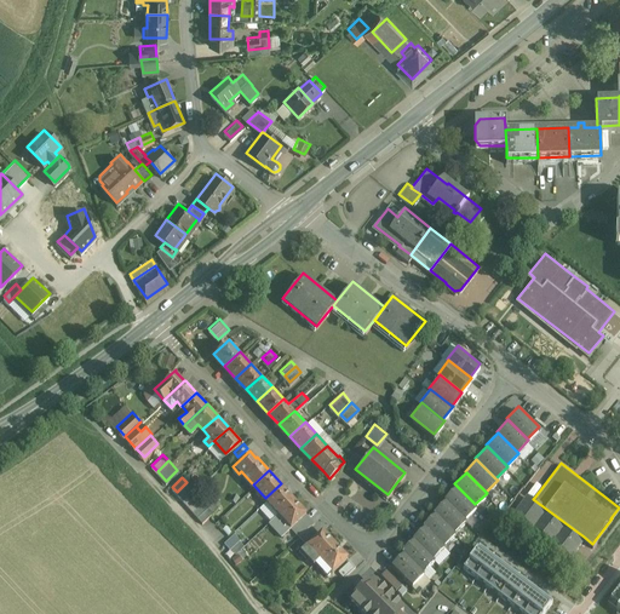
[(187,482),(177,492),(183,498),(193,489),(187,482)]
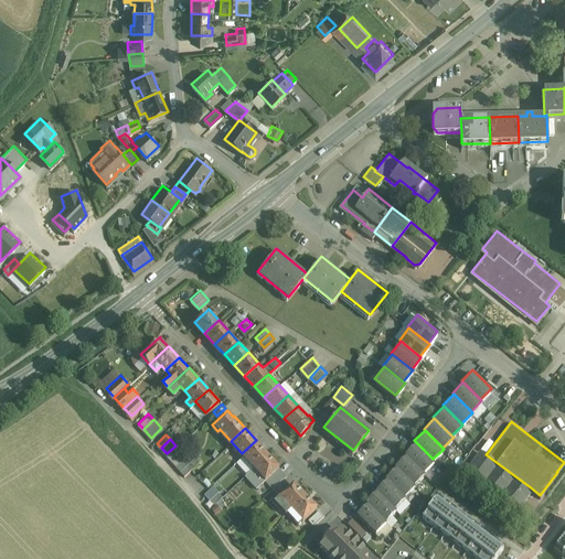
[(256,440),(242,453),(253,465),(267,452),(256,440)]
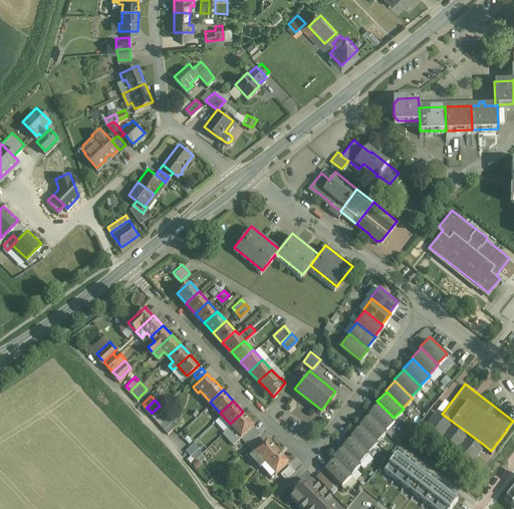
[(394,418),(377,402),(367,412),(368,413),(384,429),(395,419),(394,418)]
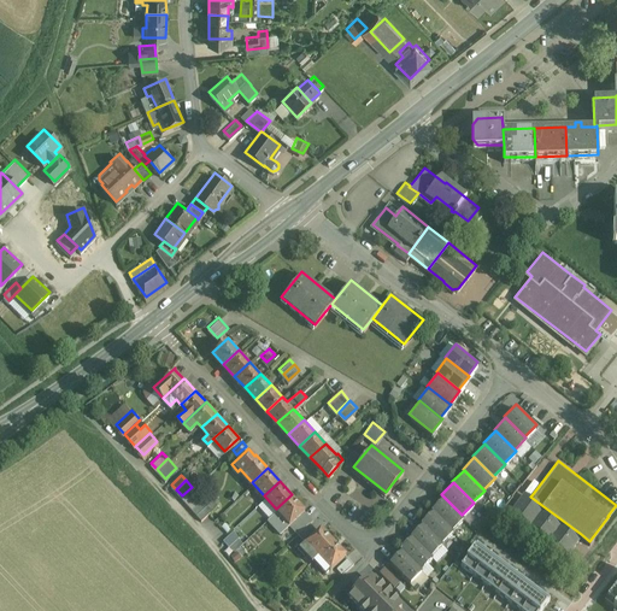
[(201,497),(192,487),(182,495),(182,497),(192,506),(201,497)]
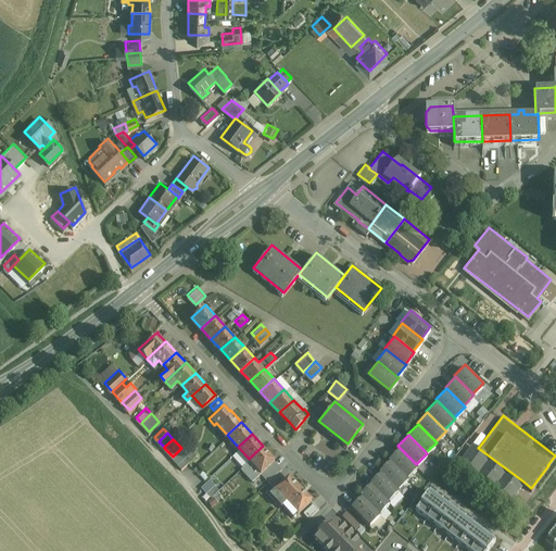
[(181,448),(173,456),(181,466),(196,453),(193,451),(197,449),(193,445),(190,447),(187,443),(181,448)]
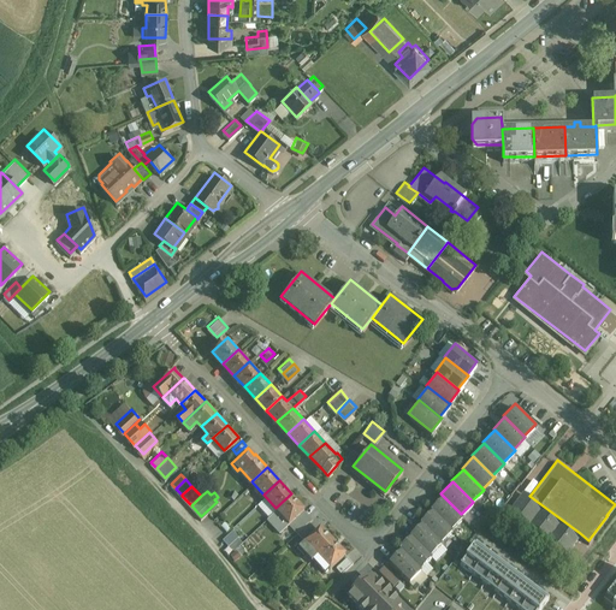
[(580,533),(529,496),(531,495),(527,492),(523,496),(516,497),(510,505),(568,549),(580,533)]
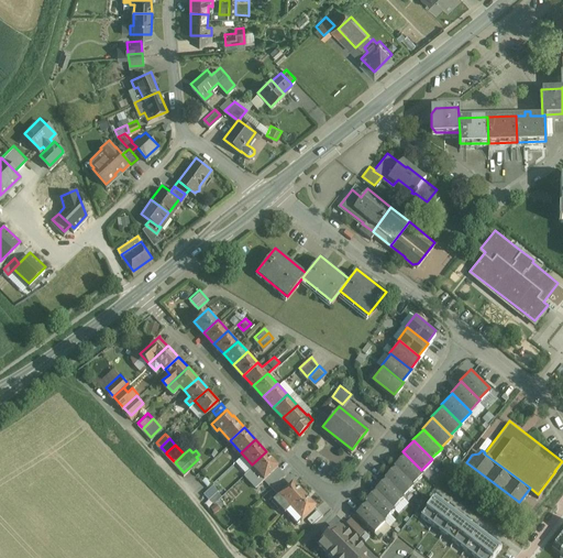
[(277,463),(266,451),(252,465),(264,477),(268,472),(277,465),(277,463)]
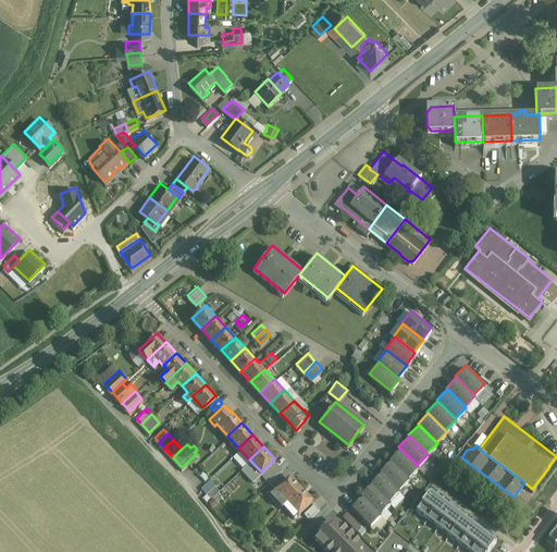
[(399,448),(390,458),(391,460),(408,477),(419,466),(417,465),(399,448)]
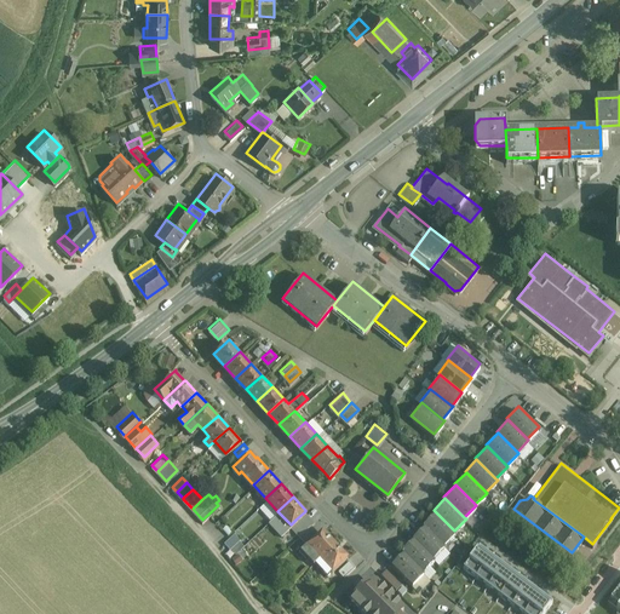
[(305,511),(296,520),(300,526),(310,516),(305,511)]
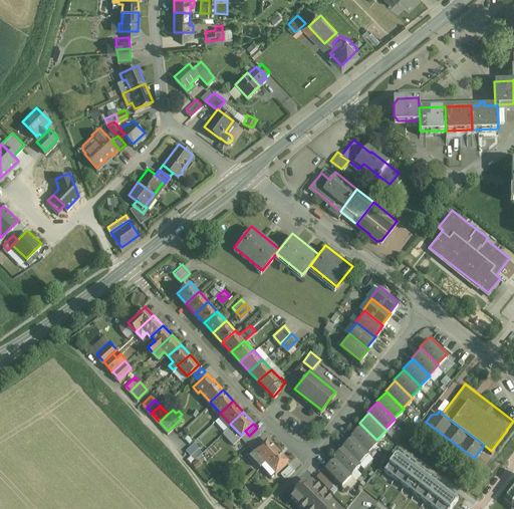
[(376,440),(360,424),(350,434),(351,435),(367,451),(377,441),(376,440)]
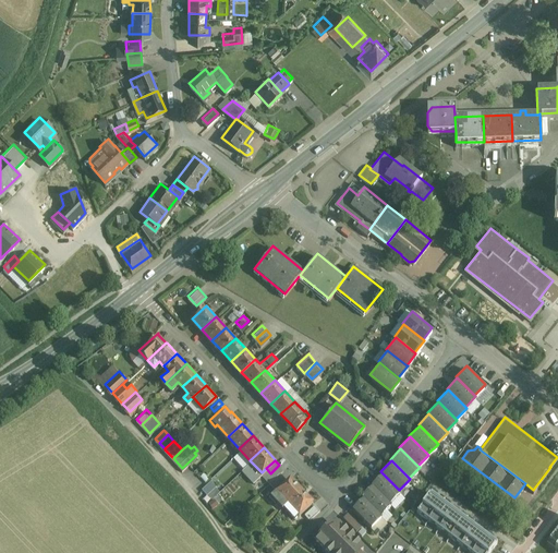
[(280,470),(268,480),(276,489),(287,478),(280,470)]
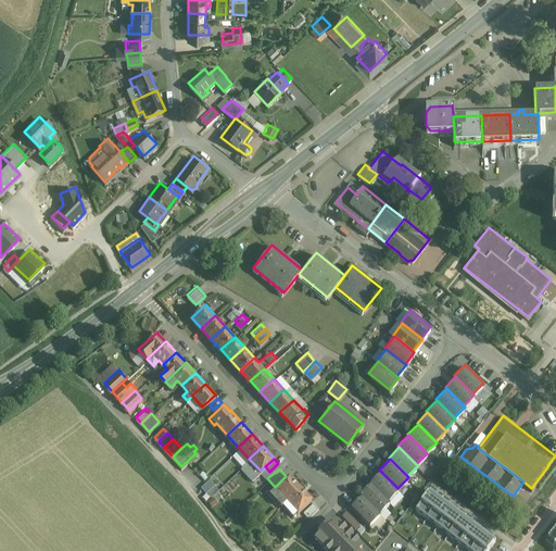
[(397,488),(380,471),(369,481),(370,483),(388,500),(399,489),(397,488)]
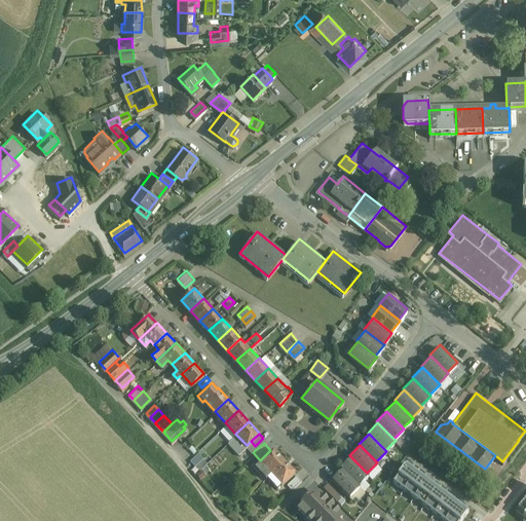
[(260,460),(255,464),(265,477),(267,475),(284,459),(273,448),(260,460)]
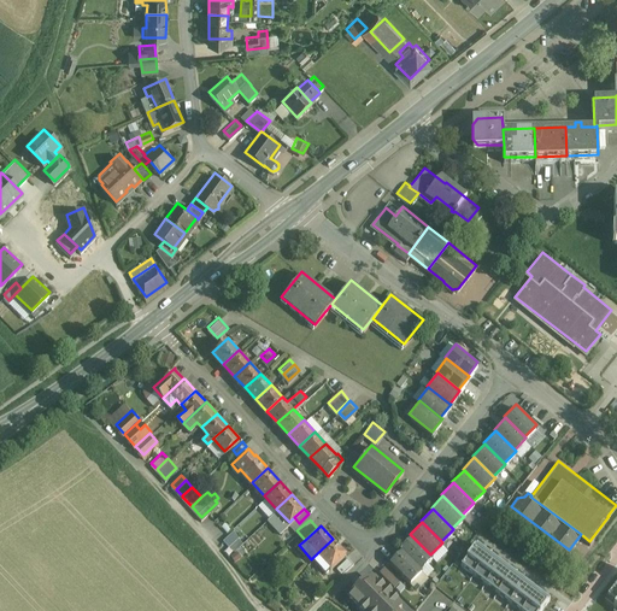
[(233,528),(223,538),(229,544),(238,535),(239,534),(233,528)]
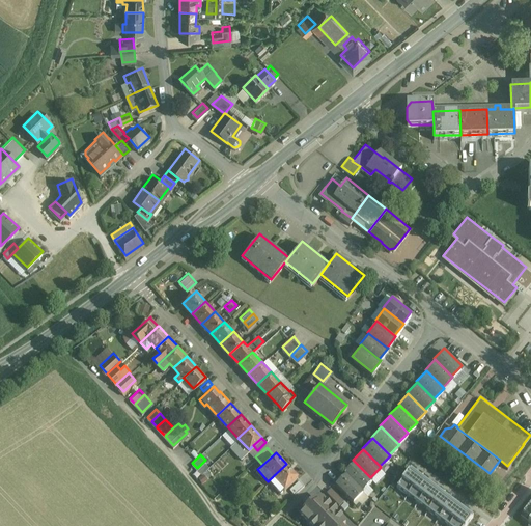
[(204,461),(197,468),(201,472),(208,465),(204,461)]
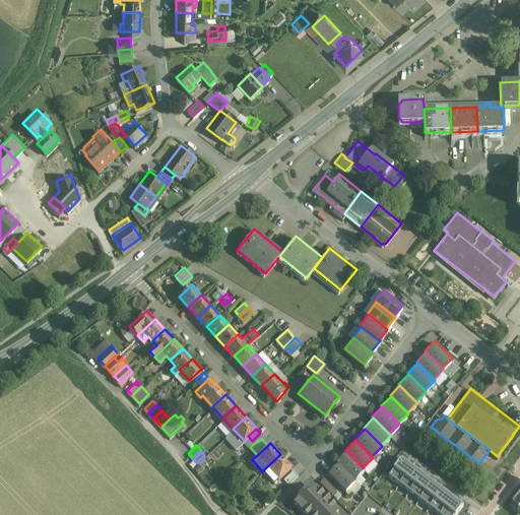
[(363,467),(346,451),(337,461),(338,462),(354,477),(364,468),(363,467)]
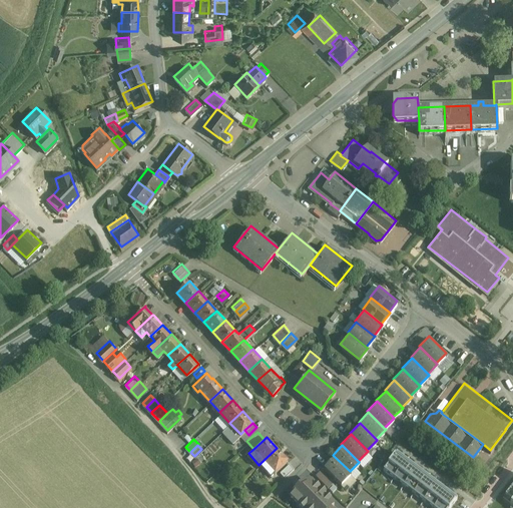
[(277,448),(261,463),(271,474),(274,470),(275,471),(288,459),(277,448)]
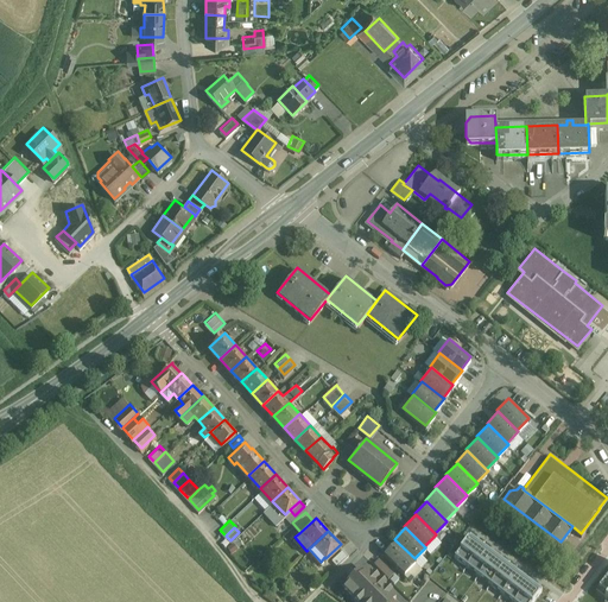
[(454,553),(467,563),(482,542),(469,533),(454,553)]
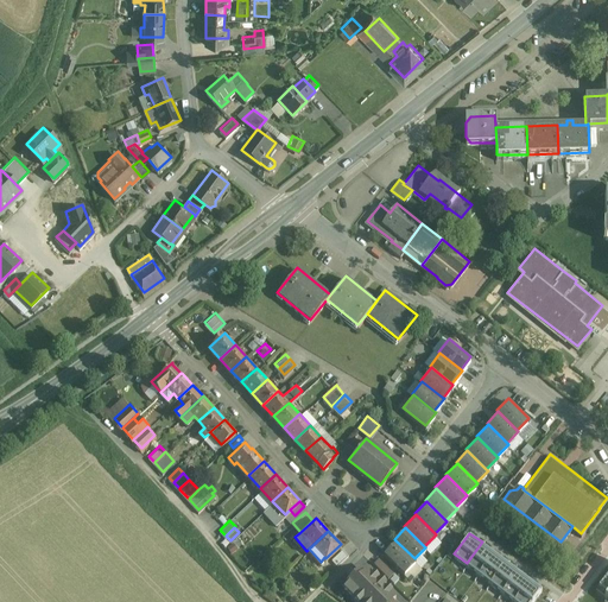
[(415,558),(396,540),(384,552),(410,578),(422,566),(415,558)]
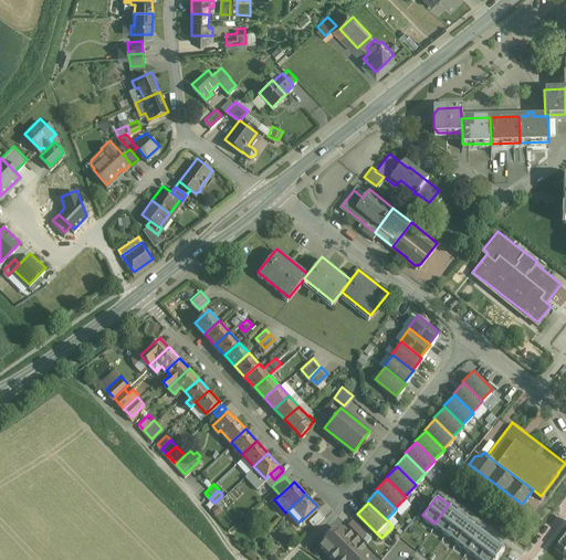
[(446,531),(460,513),(449,504),(435,524),(446,531)]
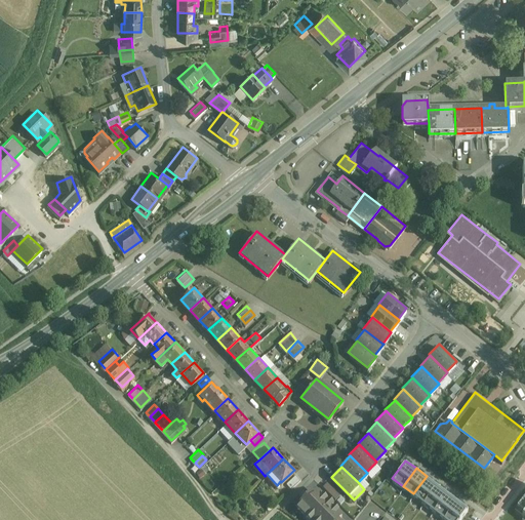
[(295,472),(286,481),(291,486),(300,478),(295,472)]
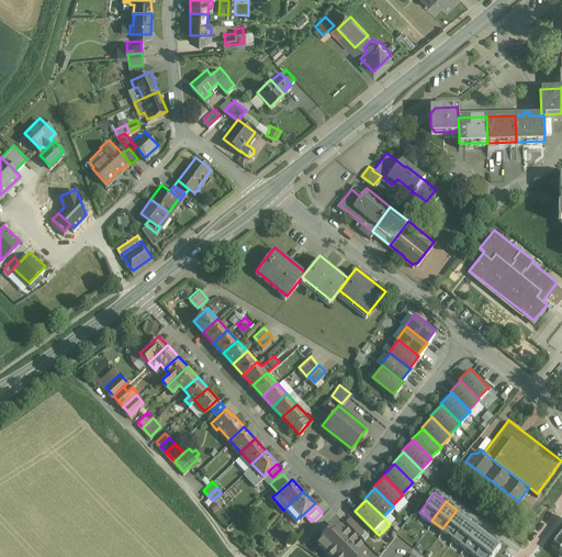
[(453,537),(468,517),(457,510),(442,528),(453,537)]
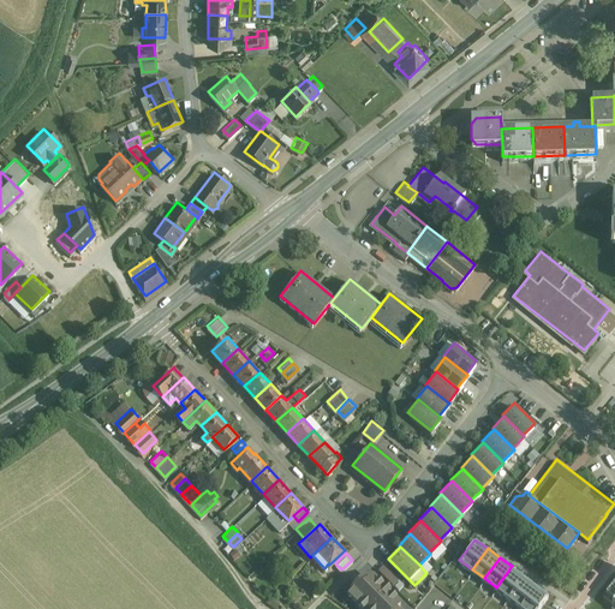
[(507,596),(524,575),(512,566),(496,587),(507,596)]
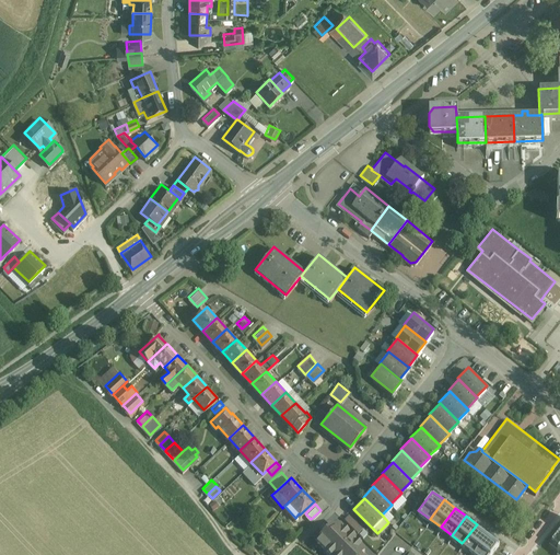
[(339,523),(334,529),(330,525),(316,540),(316,541),(319,538),(327,545),(325,548),(330,554),(333,554),(334,554),(360,554),(359,553),(364,547),(354,538),(350,533),(339,523)]
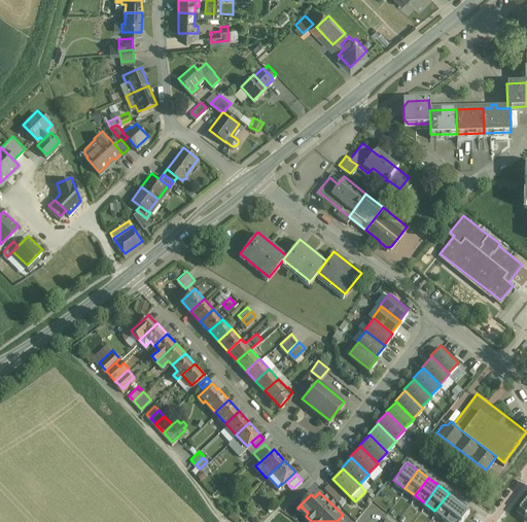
[(445,519),(459,501),(449,493),(434,511),(445,519)]
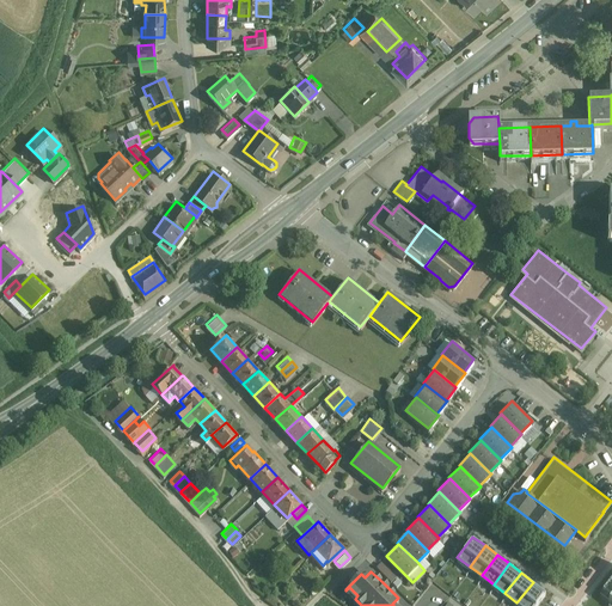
[(533,605),(545,591),(533,582),(516,603),(521,605),(533,605)]
